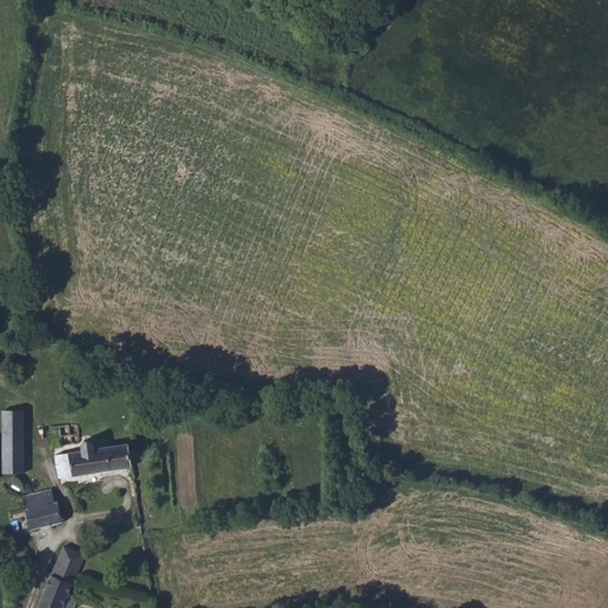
[(1,412),(2,473),(24,473),(23,412),(1,412)]
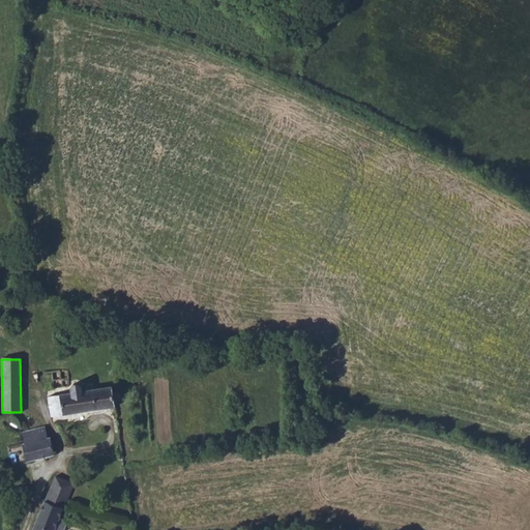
[(49,372),(51,385),(57,383),(69,380),(67,369),(49,372)]
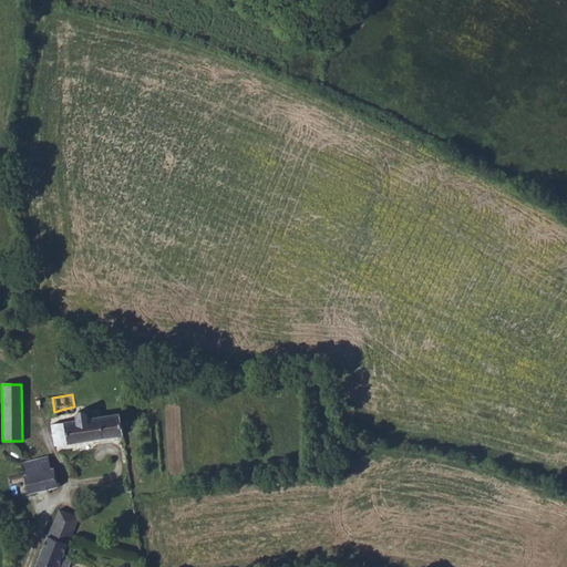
[(61,410),(62,416),(75,412),(74,406),(61,410)]
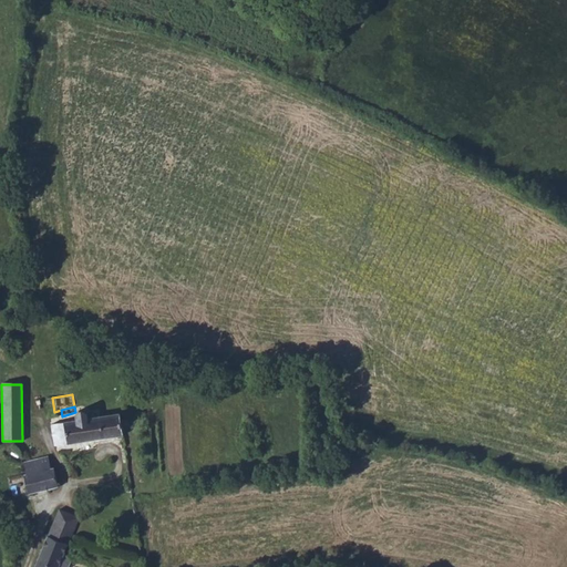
[(55,424),(59,445),(123,435),(122,431),(126,430),(129,426),(127,419),(121,420),(120,413),(93,418),(89,411),(86,409),(82,409),(78,412),(74,416),(73,421),(55,424)]
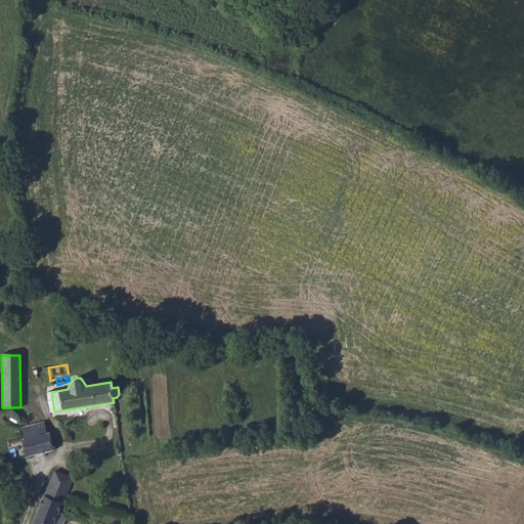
[(19,429),(27,456),(54,449),(50,432),(47,433),(45,423),(19,429)]
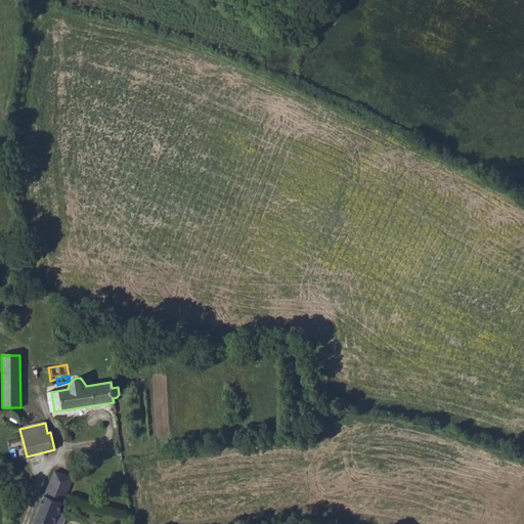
[(44,498),(61,503),(69,488),(73,483),(73,478),(54,471),(45,495),(44,498)]
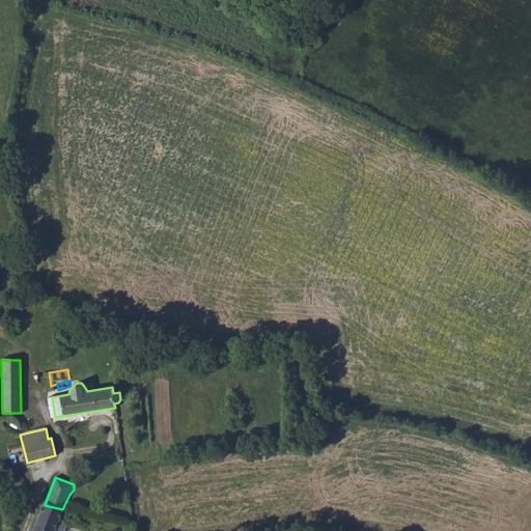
[(34,530),(66,530),(68,528),(57,524),(62,509),(45,505),(34,530)]
